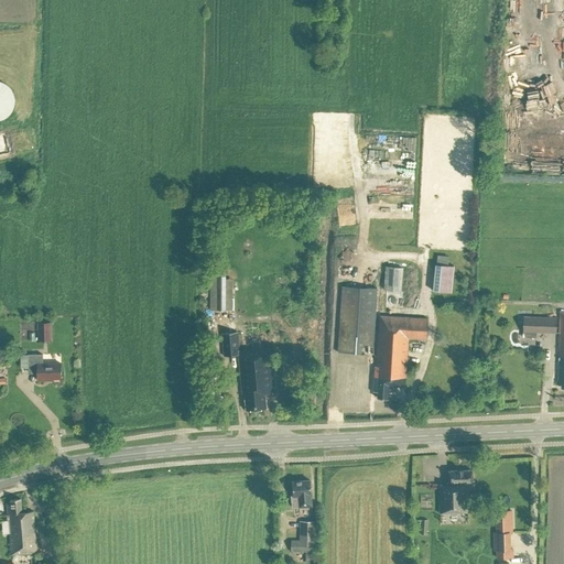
[(0,119),(2,119),(8,116),(12,111),(14,106),(15,100),(14,94),(12,88),(8,84),(2,80),(0,79),(0,119)]
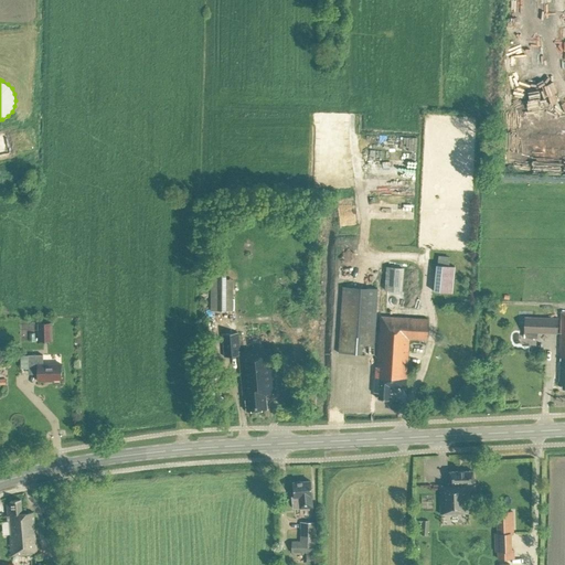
[(451,292),(455,266),(436,265),(434,291),(451,292)]
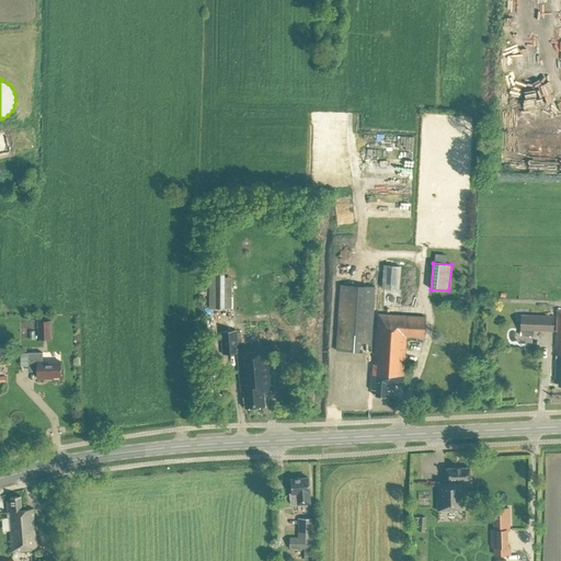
[(398,289),(400,266),(385,265),(382,287),(398,289)]
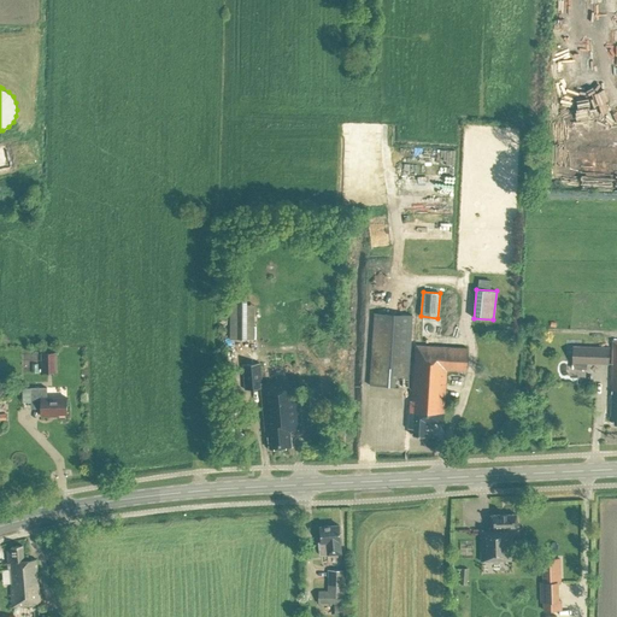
[(229,298),(230,339),(247,339),(247,298),(229,298)]
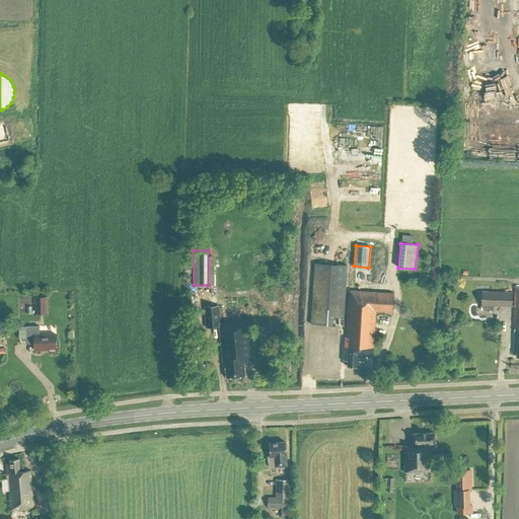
[(343,325),(345,306),(349,306),(345,364),(348,364),(348,366),(358,367),(359,355),(373,356),(376,311),(392,312),(393,294),(350,291),(349,300),(345,300),(347,266),(315,263),(311,323),(343,325)]
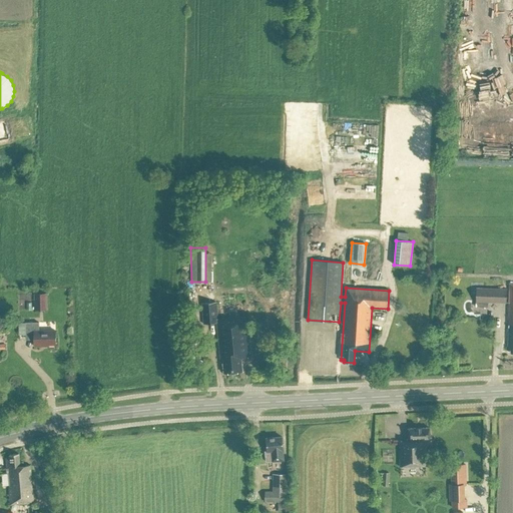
[(476,288),(475,302),(475,307),(488,308),(488,302),(506,303),(507,289),(476,288)]
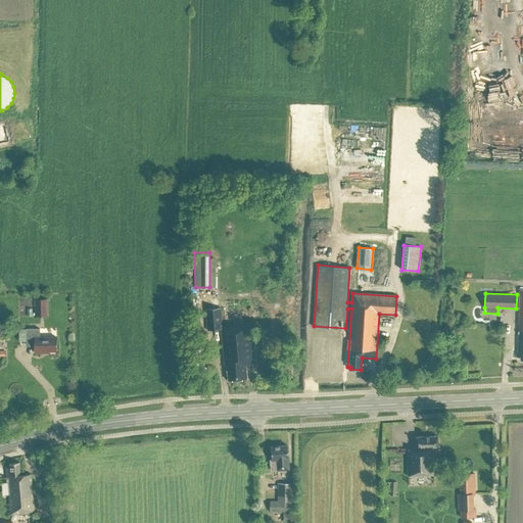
[(48,316),(48,299),(35,299),(36,317),(48,316)]
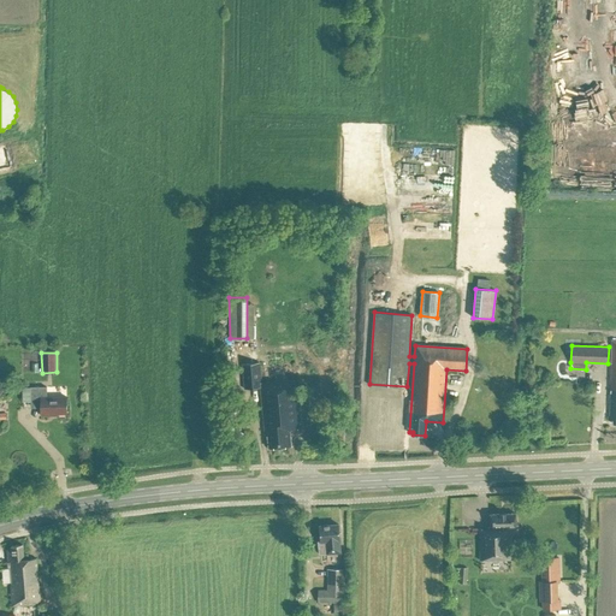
[(300,428),(295,379),(261,381),(260,361),(242,363),(243,388),(261,386),(265,433),(267,433),(268,445),(291,444),(290,430),(300,428)]
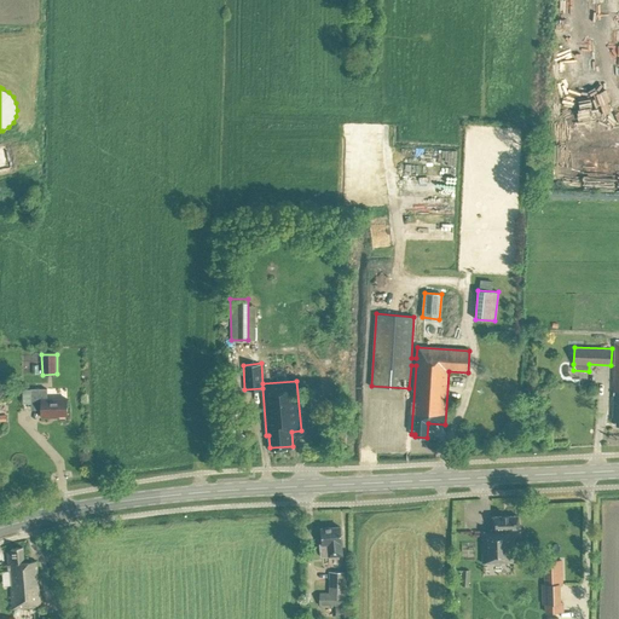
[(52,417),(52,416),(67,416),(67,398),(47,399),(47,388),(30,388),(32,409),(41,409),(41,417),(52,417)]
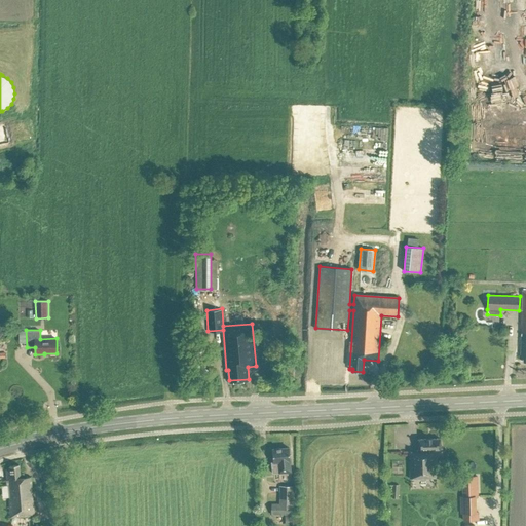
[(409,450),(410,477),(437,476),(436,450),(441,450),(440,437),(418,438),(418,450),(409,450)]
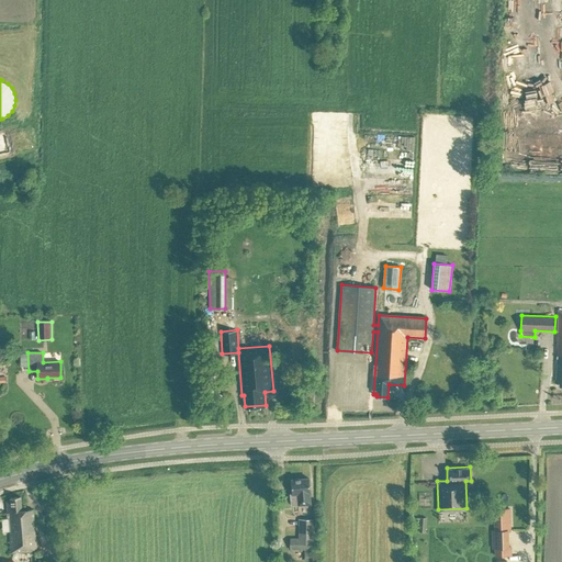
[(312,504),(308,478),(291,479),(292,493),(290,493),(291,505),(298,505),(312,504)]
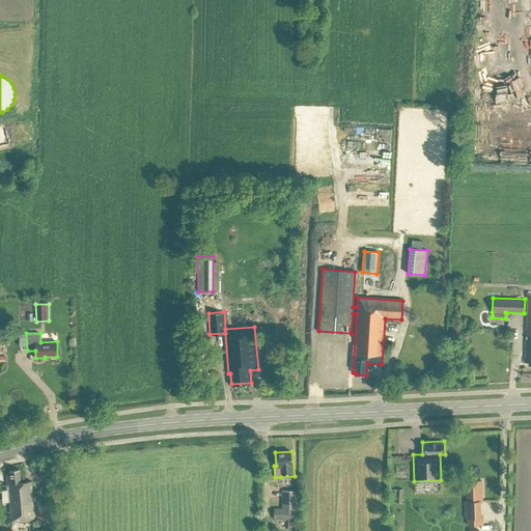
[(5,484),(5,490),(8,490),(11,521),(35,519),(31,479),(21,480),(20,469),(10,470),(10,473),(5,474),(7,484),(5,484)]
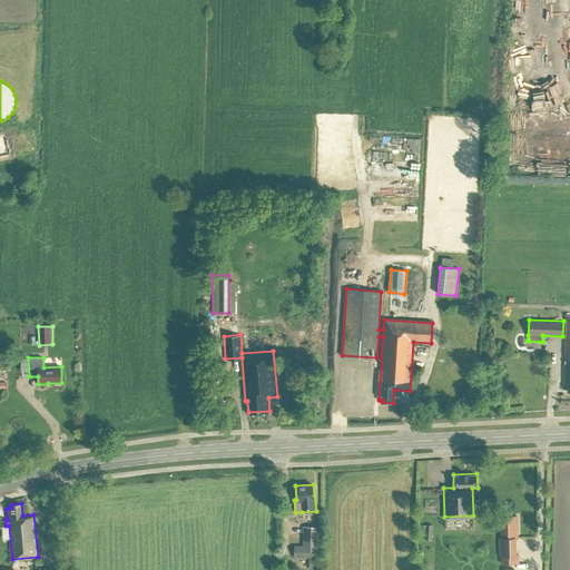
[(499,557),(502,557),(502,564),(519,563),(519,554),(517,554),(517,538),(518,538),(518,517),(501,517),(501,538),(499,538),(499,557)]
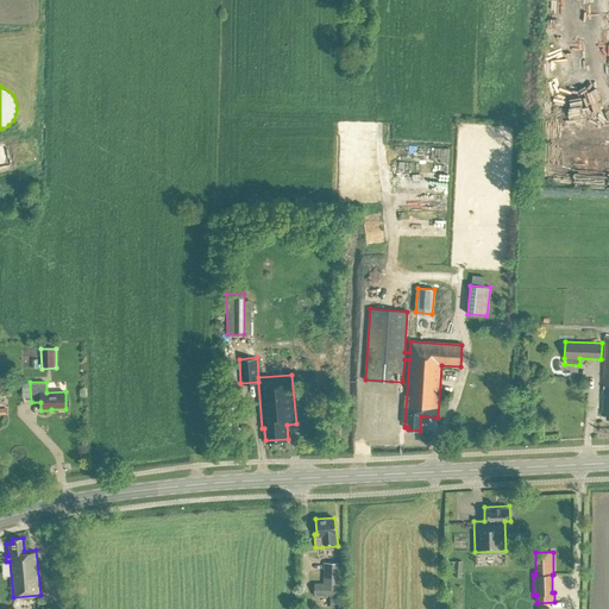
[(314,594),(340,594),(340,562),(325,562),(324,582),(314,582),(314,594)]
